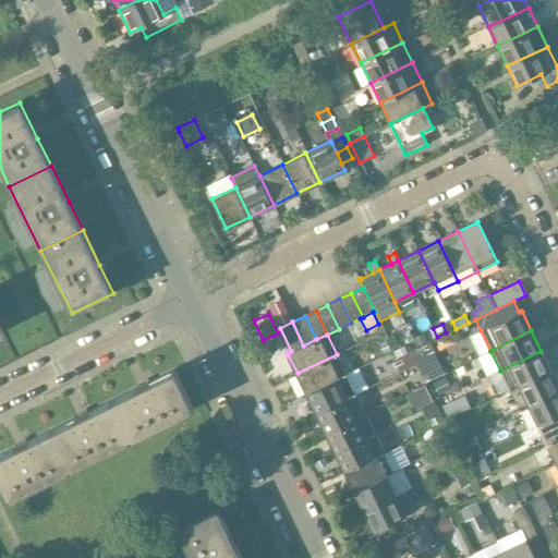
[(423,332),(412,338),(417,348),(427,343),(423,332)]
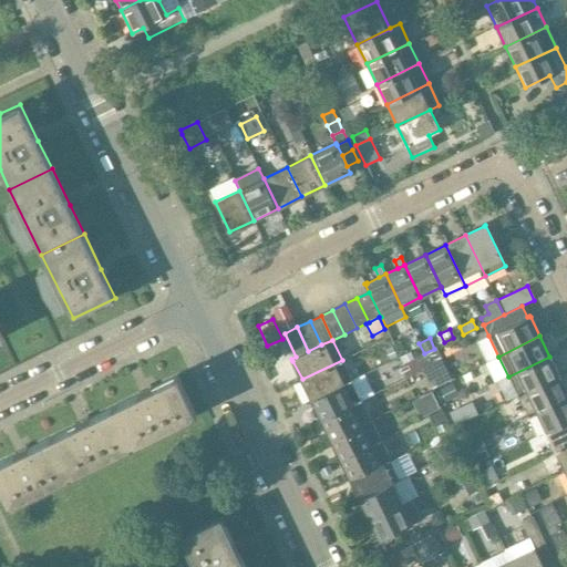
[(392,347),(385,349),(390,360),(397,357),(392,347)]
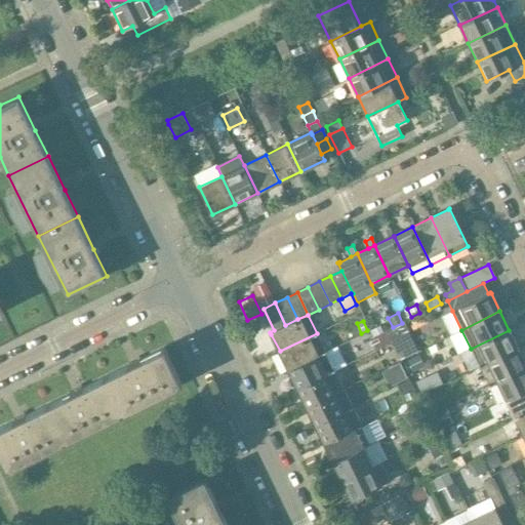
[(416,352),(407,332),(409,331),(404,322),(402,323),(393,327),(387,330),(392,342),(401,360),(416,352)]
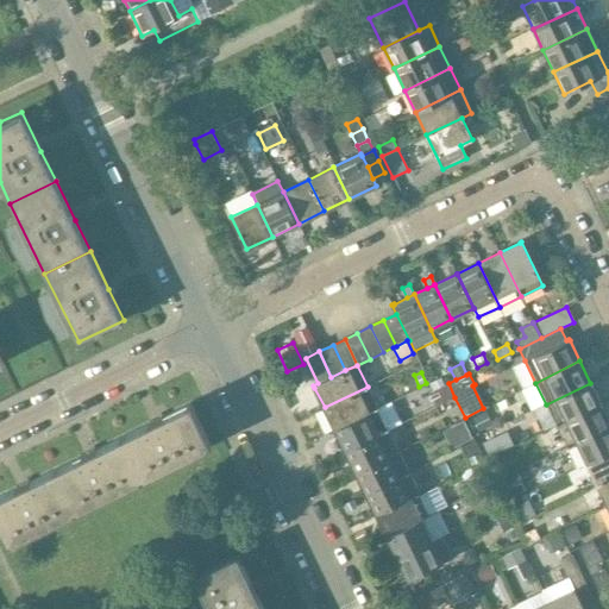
[(440,377),(429,383),(433,391),(444,385),(440,377)]
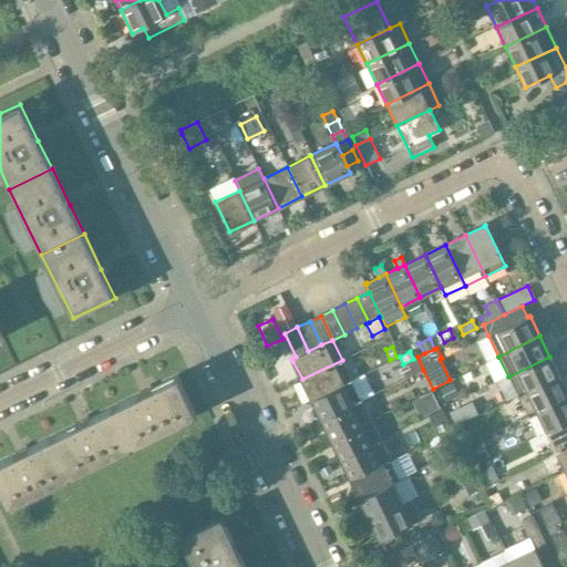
[(403,364),(400,366),(405,379),(423,370),(418,357),(413,359),(403,364)]
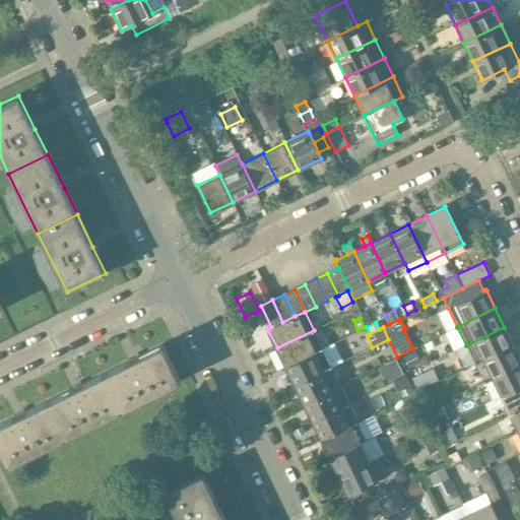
[(504,327),(466,345),(474,364),(513,345),(504,327)]
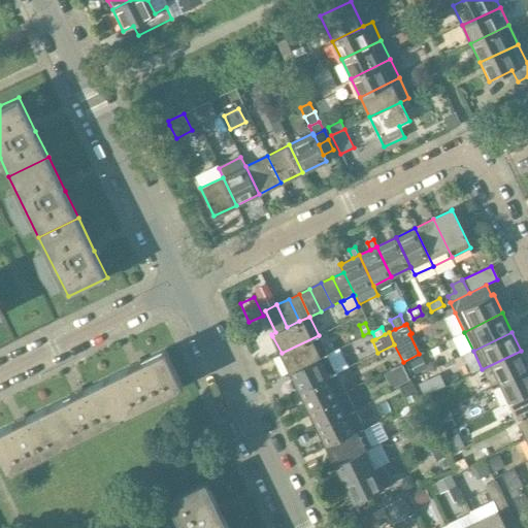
[(319,335),(282,353),(290,372),(328,354),(319,335)]
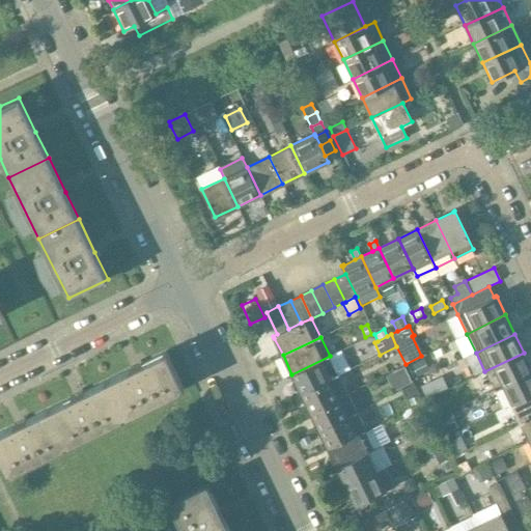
[(166,352),(132,368),(107,381),(124,419),(184,390),(166,352)]
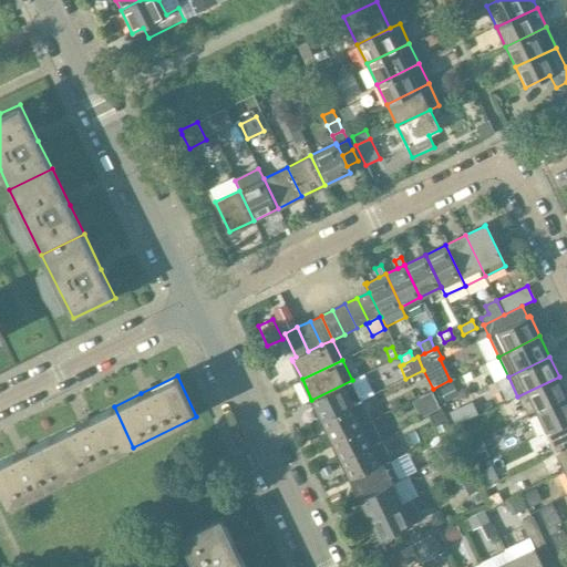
[(566,392),(559,377),(517,397),(527,416),(538,412),(566,398),(566,392)]
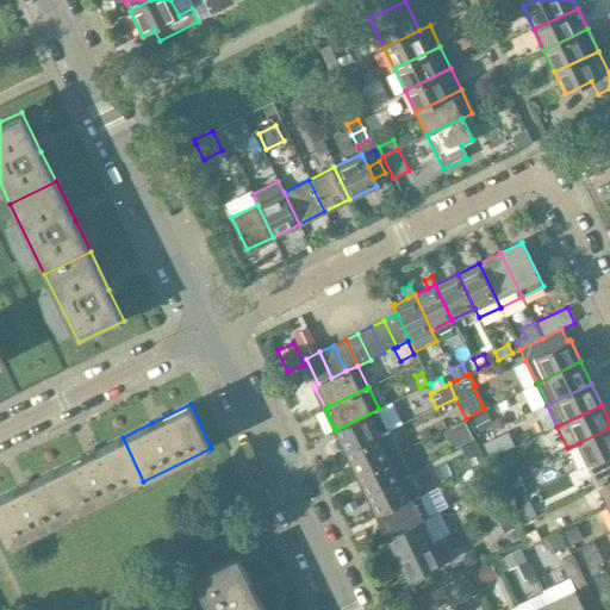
[(379,409),(335,430),(346,452),(390,430),(379,409)]
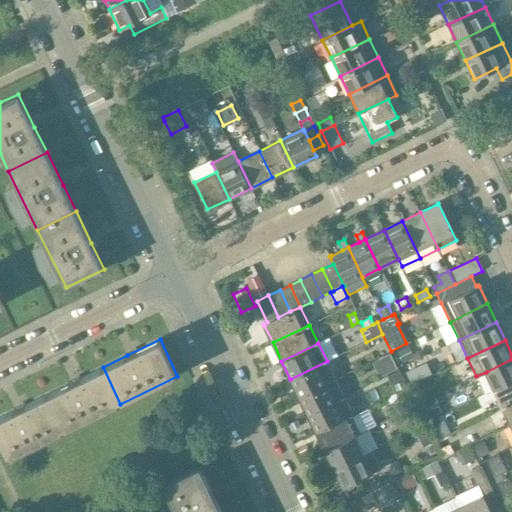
[(408,346),(397,351),(403,363),(414,357),(408,346)]
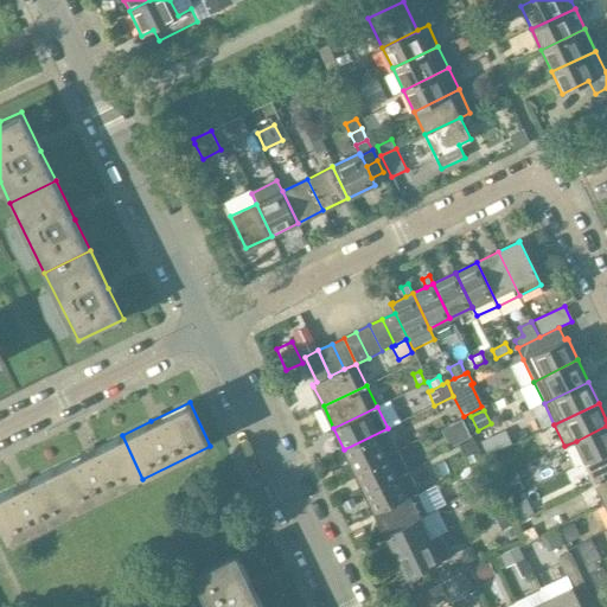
[(461,420),(449,426),(458,443),(471,436),(461,420)]
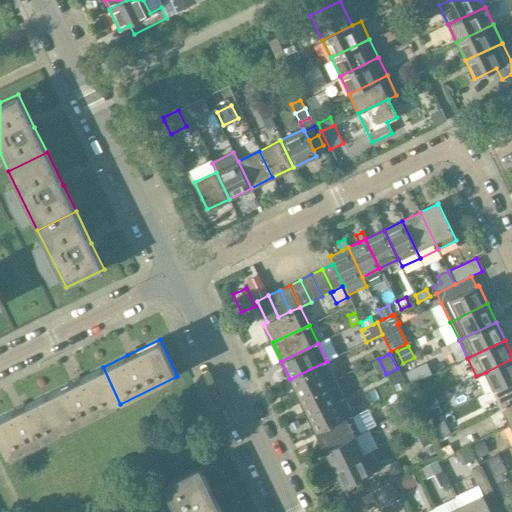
[(511,359),(486,372),(494,389),(511,380),(511,359)]
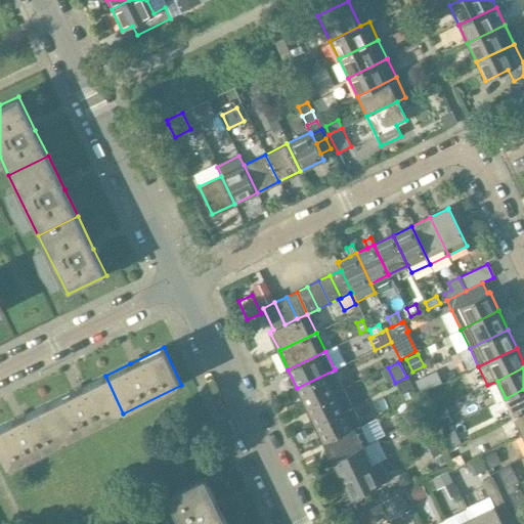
[(335,369),(297,388),(306,406),(343,388),(335,369)]
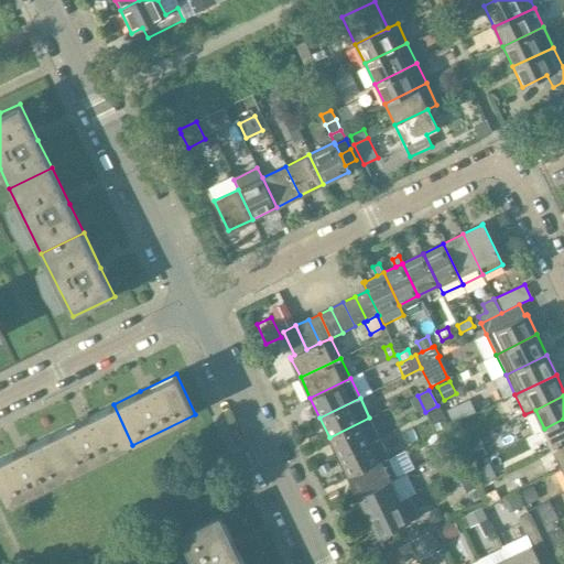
[(114,404),(78,422),(51,435),(71,475),(132,445),(114,404)]
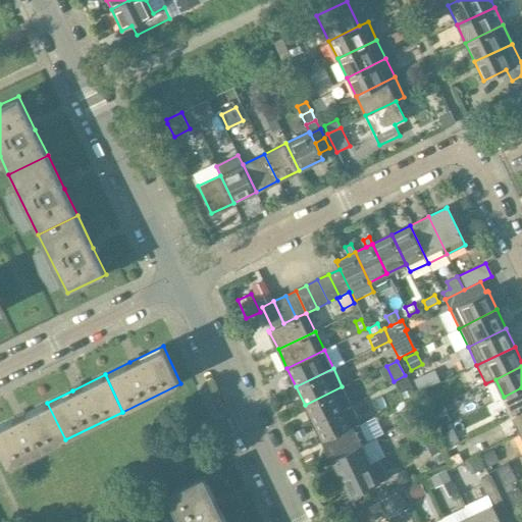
[(424,374),(414,379),(419,390),(429,386),(424,374)]
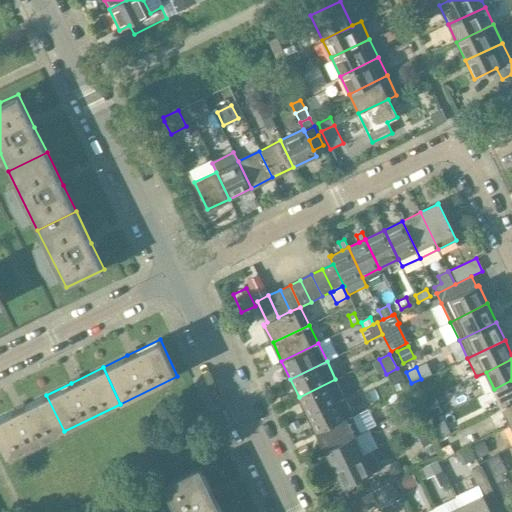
[(335,379),(299,397),(308,415),(344,397),(335,379)]
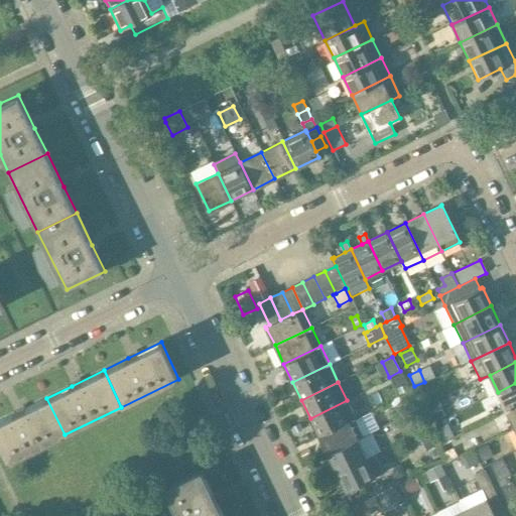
[(515,383),(498,392),(507,411),(515,406),(515,383)]
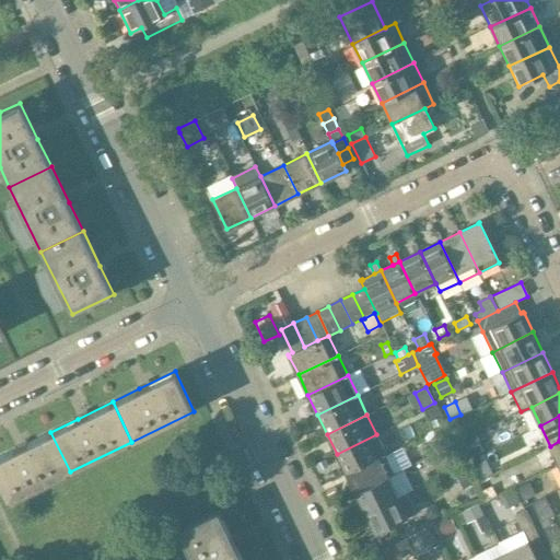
[(441,417),(431,421),(434,429),(444,424),(441,417)]
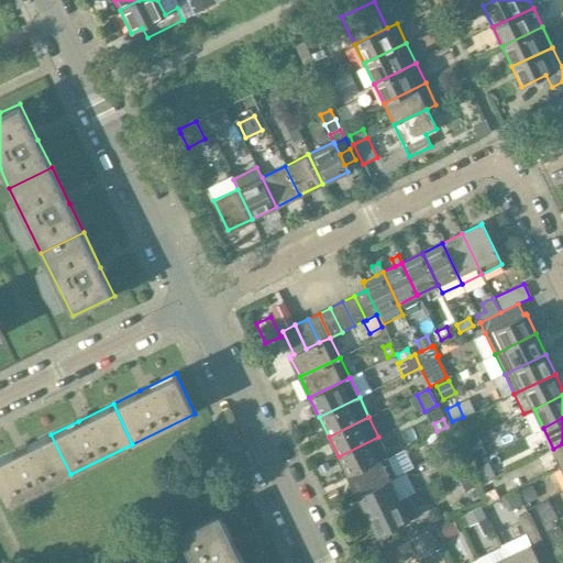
[(464,421),(453,427),(457,435),(468,430),(464,421)]
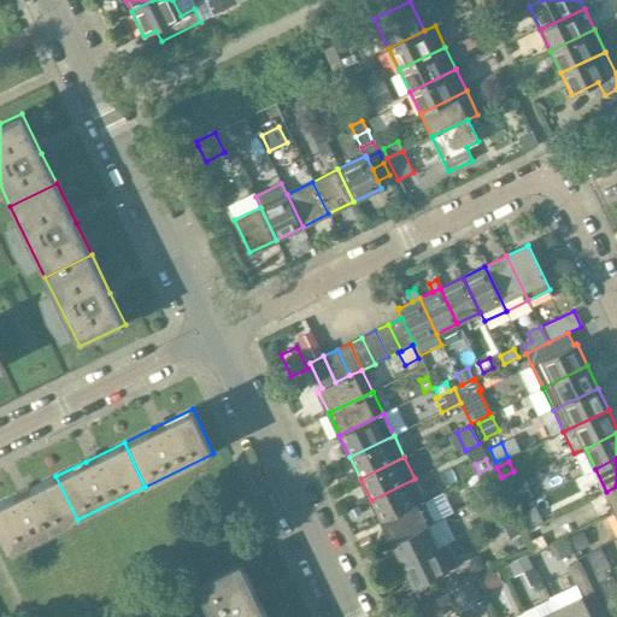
[(491,468),(477,474),(483,488),(497,482),(491,468)]
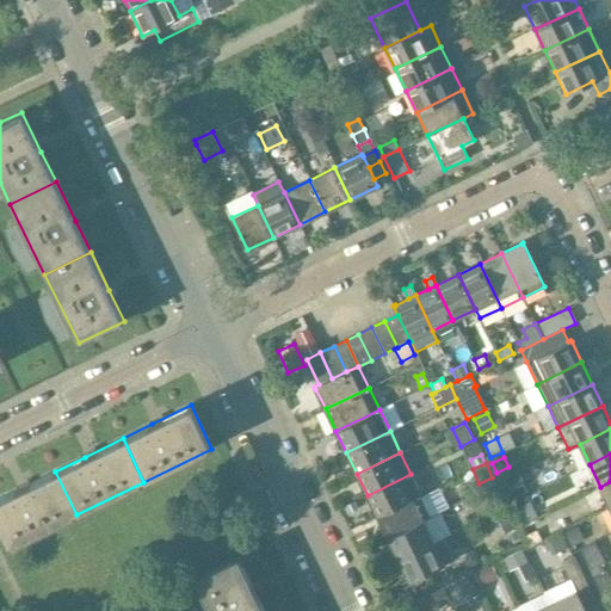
[(55,471),(18,489),(0,498),(0,529),(10,548),(76,514),(55,471)]
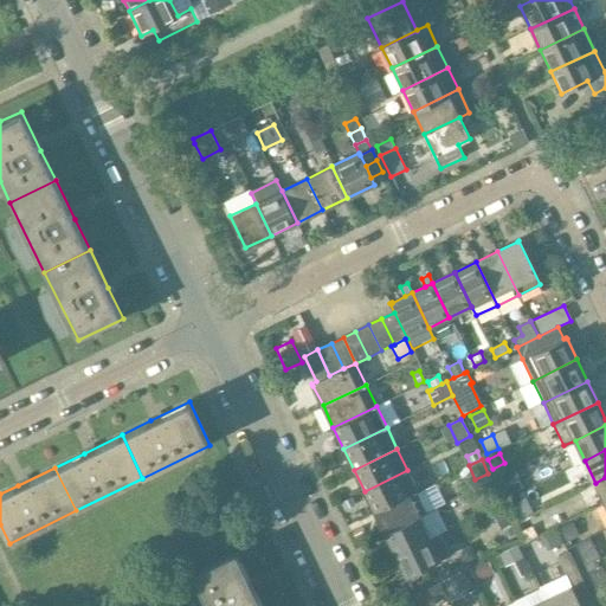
[(407,470),(365,491),(374,511),(417,490),(407,470)]
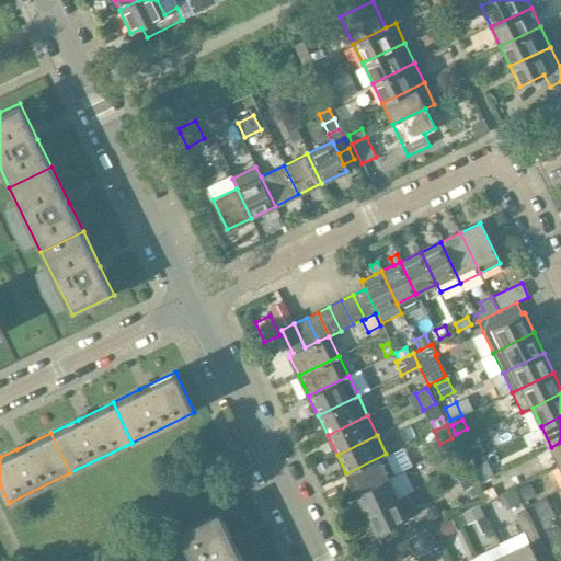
[(472,437),(459,444),(467,462),(481,457),(472,437)]
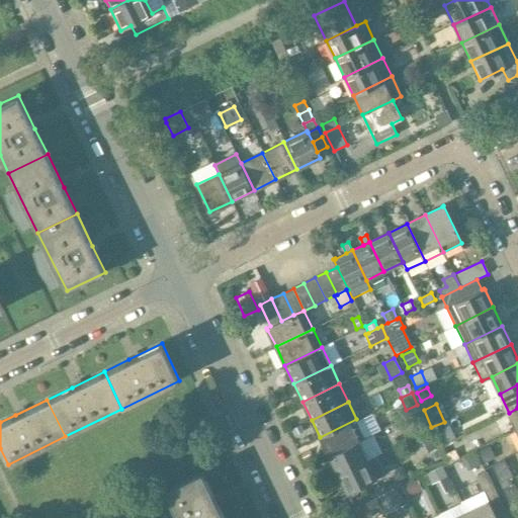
[(517,408),(509,413),(517,430),(517,429),(517,408)]
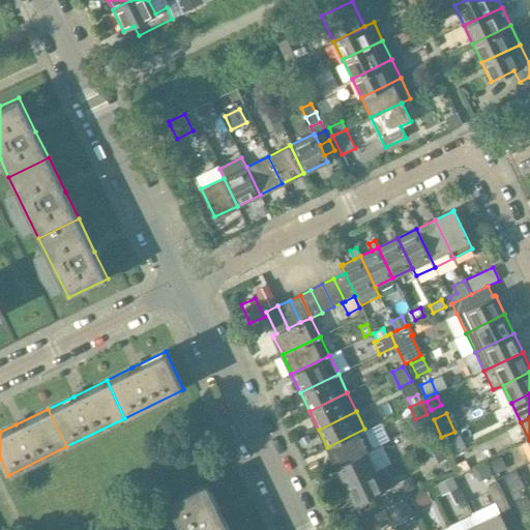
[(431,420),(415,429),(423,446),(439,439),(431,420)]
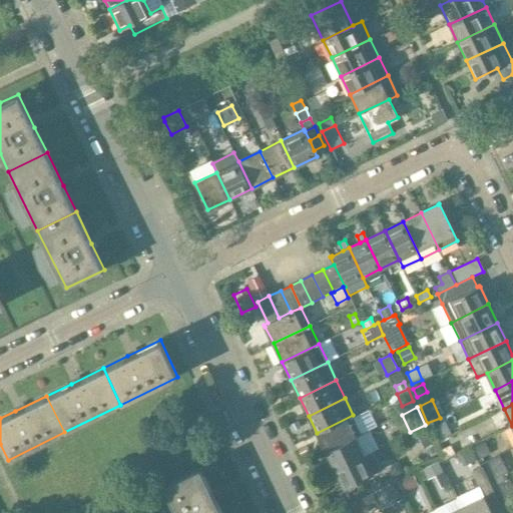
[(353,415),(317,433),(326,451),(355,438),(362,434),(353,415)]
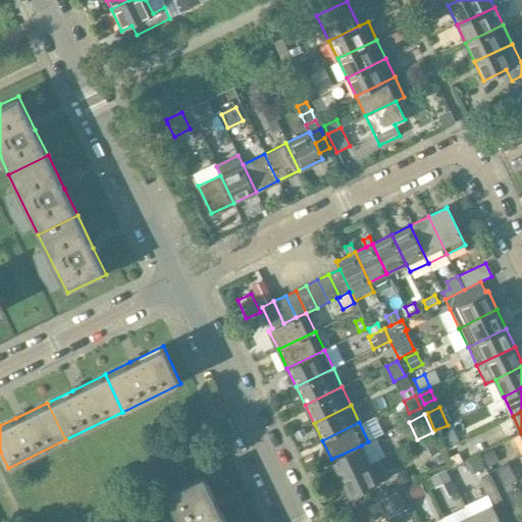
[(303,428),(294,432),(297,439),(306,434),(303,428)]
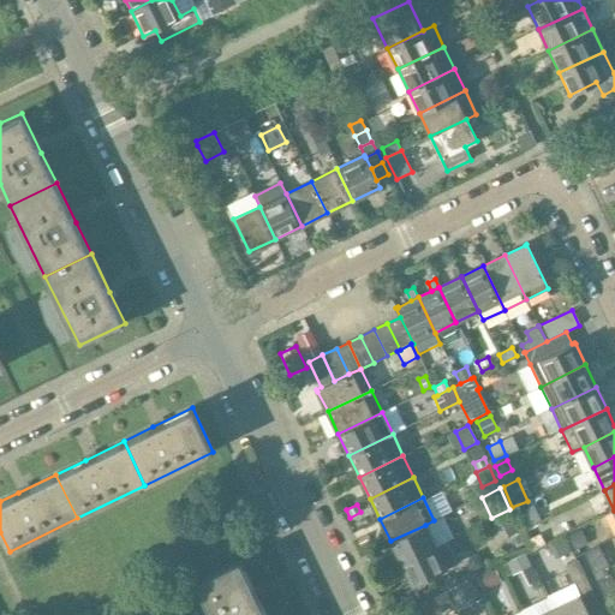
[(530,508),(515,515),(523,530),(537,523),(530,508)]
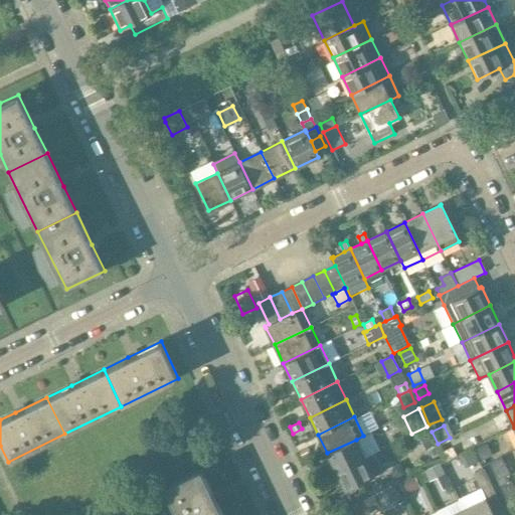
[(426,427),(416,433),(425,450),(436,446),(426,427)]
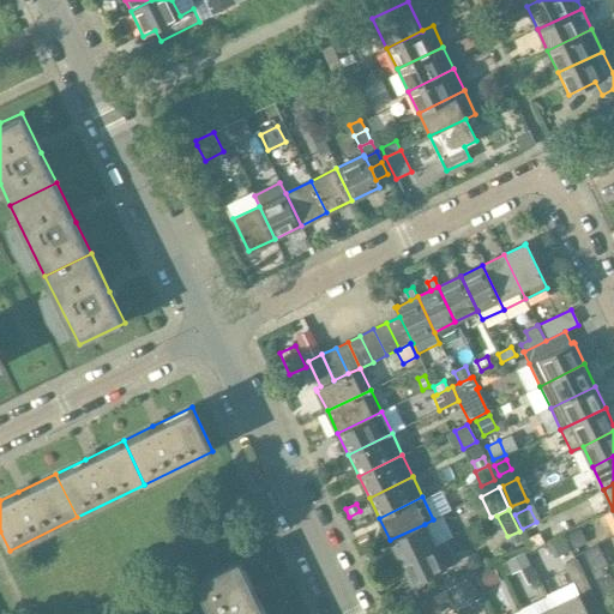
[(425,524),(390,540),(401,561),(434,545),(425,524)]
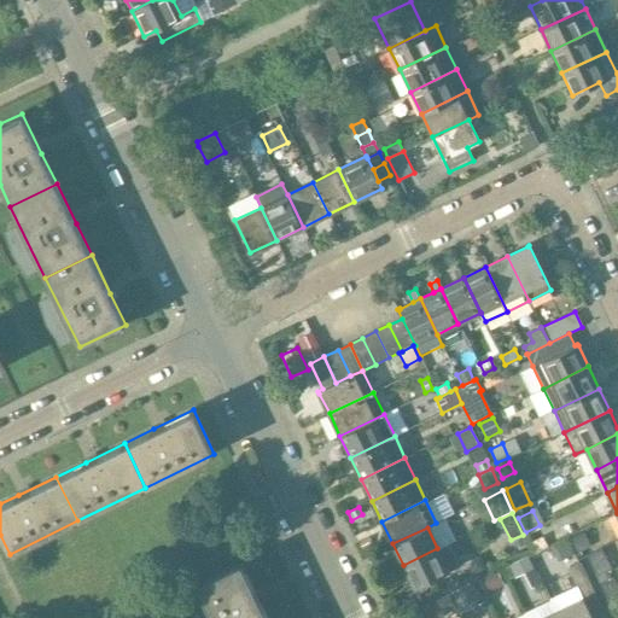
[(583,532),(571,538),(578,553),(590,547),(583,532)]
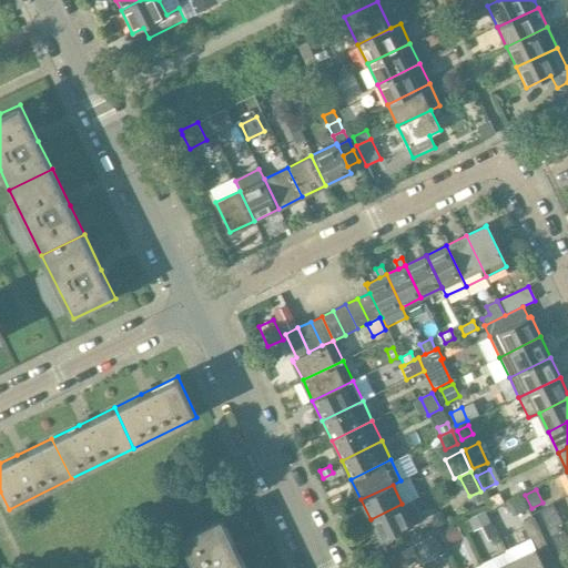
[(498,493),(487,498),(492,508),(504,503),(498,493)]
